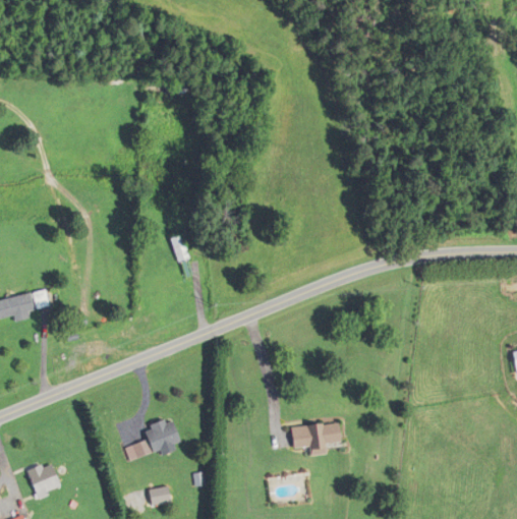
[(167,239),(176,263),(191,256),(182,233),(167,239)]
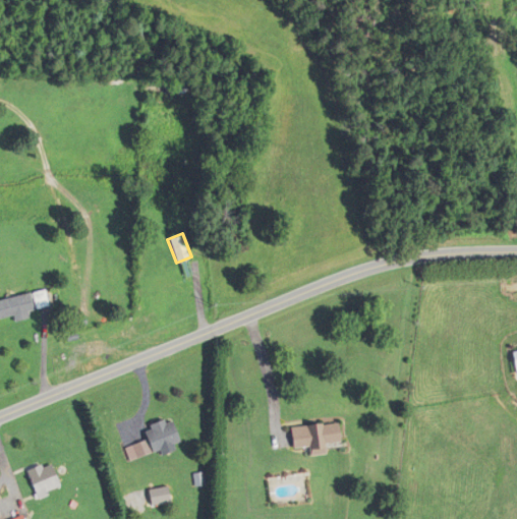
[(0,318),(45,309),(41,289),(0,297),(0,318)]
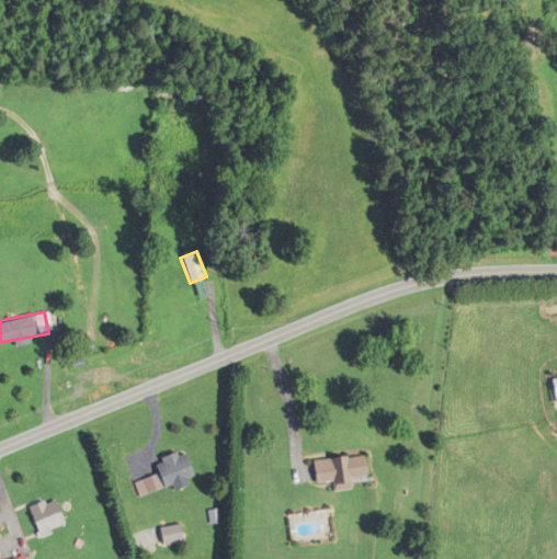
[(151,463),(162,487),(196,472),(185,448),(151,463)]
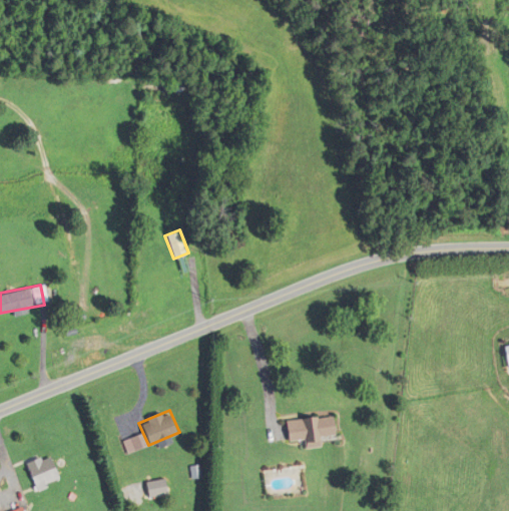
[(334,440),(334,417),(287,418),(288,441),(334,440)]
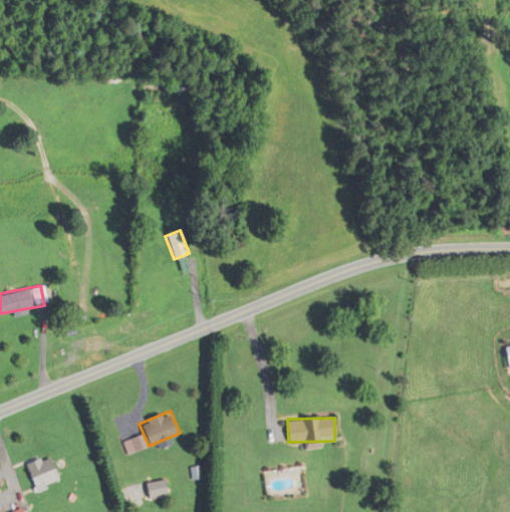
[(39,491),(64,477),(51,454),(26,467),(39,491)]
